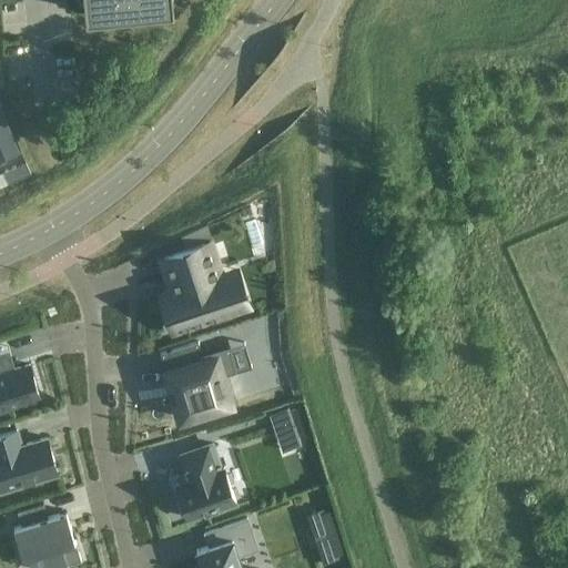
[(83,0),(85,12),(173,4),(172,0),(83,0)]
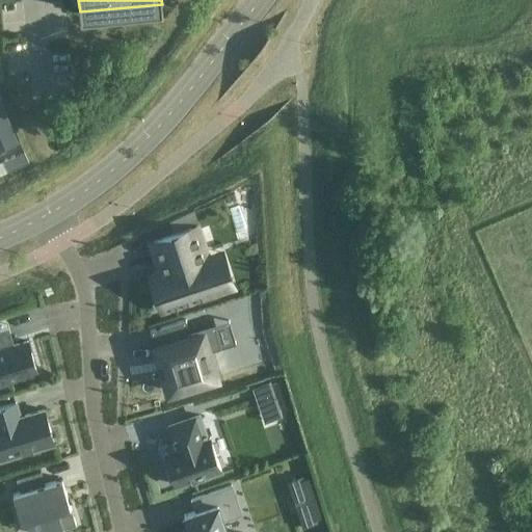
[(0,96),(0,149),(3,156),(22,148),(0,96)]
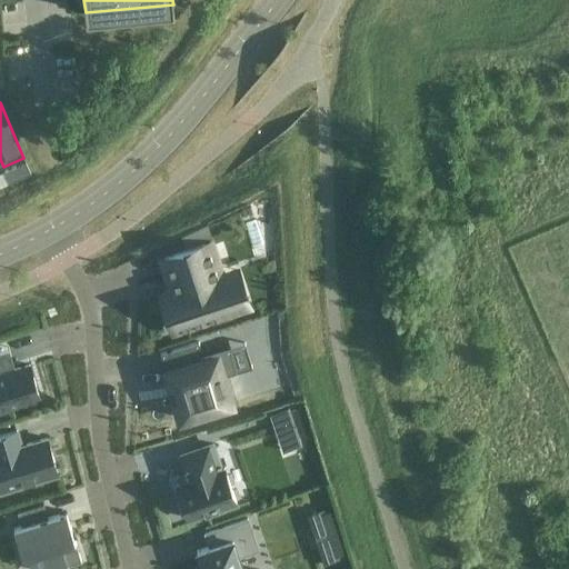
[(31,175),(26,162),(3,172),(0,172),(0,187),(9,183),(31,175)]
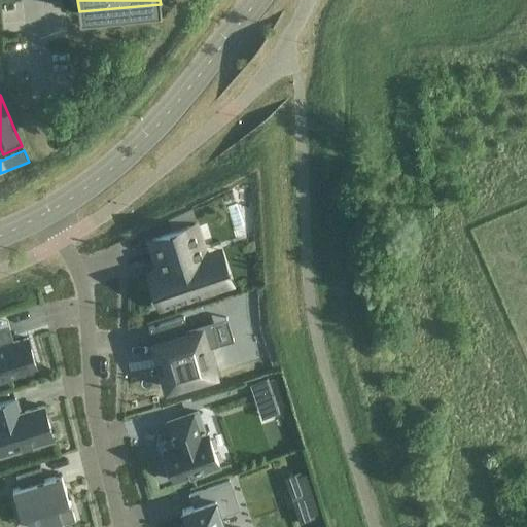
[(163,269),(151,273),(162,306),(195,294),(197,301),(217,293),(215,288),(224,285),(213,251),(206,254),(196,225),(152,240),(163,269)]
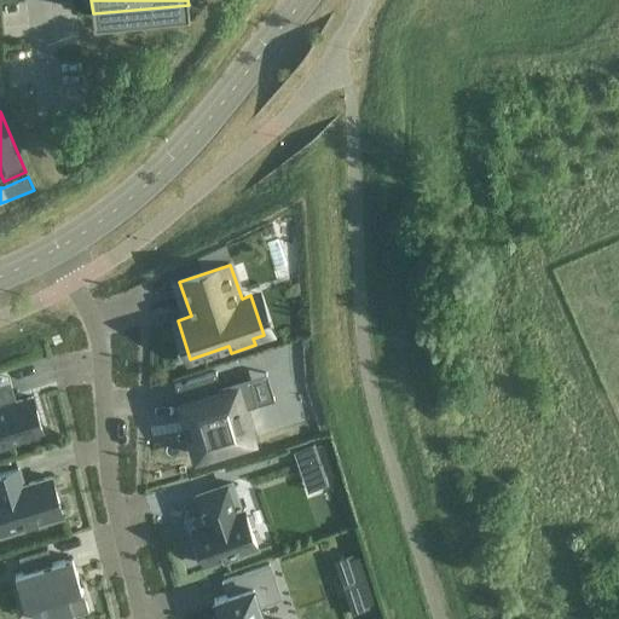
[(217,371),(175,385),(186,421),(183,422),(184,423),(186,422),(190,431),(186,432),(186,434),(190,433),(196,455),(252,439),(243,409),(258,404),(249,377),(221,386),(217,371)]
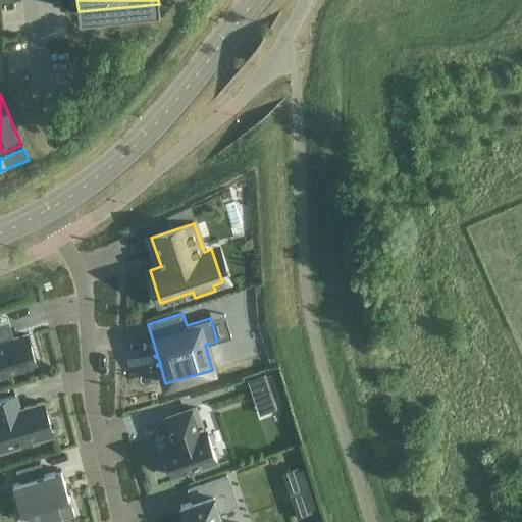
[(0,375),(37,364),(28,334),(8,341),(2,321),(0,321),(0,375)]
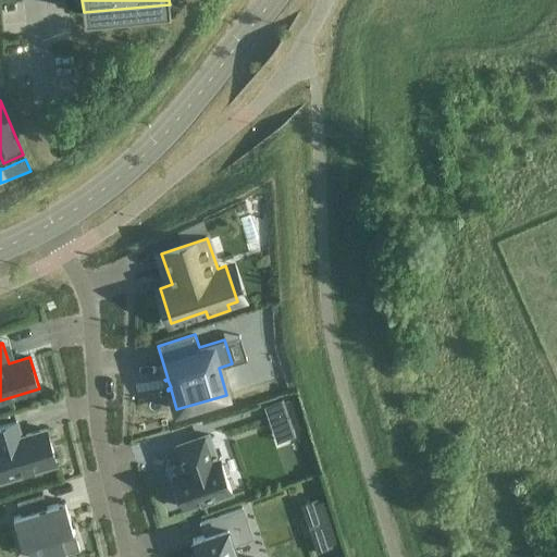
[(0,475),(1,480),(57,463),(46,429),(22,436),(16,421),(0,425),(0,475)]
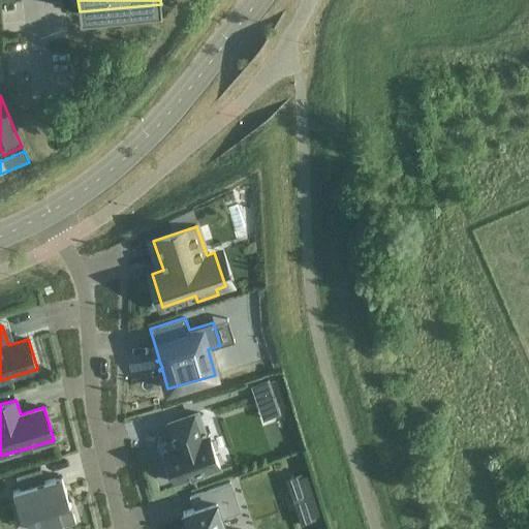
[(164,450),(175,481),(220,466),(209,435),(207,436),(198,412),(167,424),(173,439),(173,440),(176,446),(167,449),(164,450)]
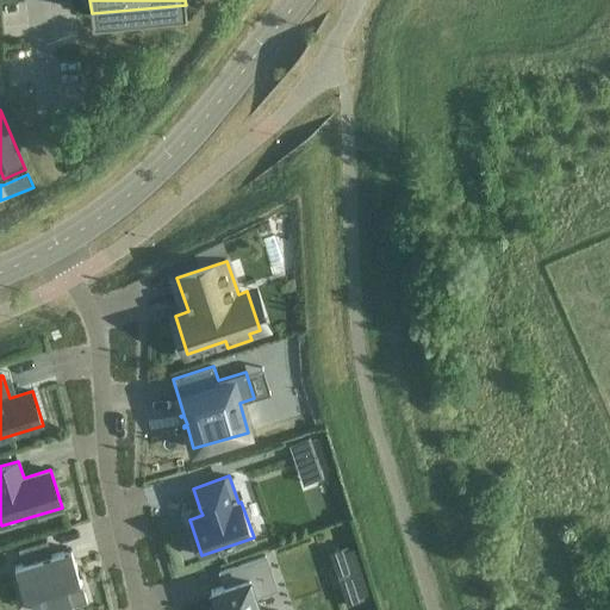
[(43,609),(56,609),(87,601),(80,577),(82,577),(79,565),(76,565),(72,548),(53,554),(48,539),(18,548),(23,564),(14,566),(24,596),(38,591),(43,609)]
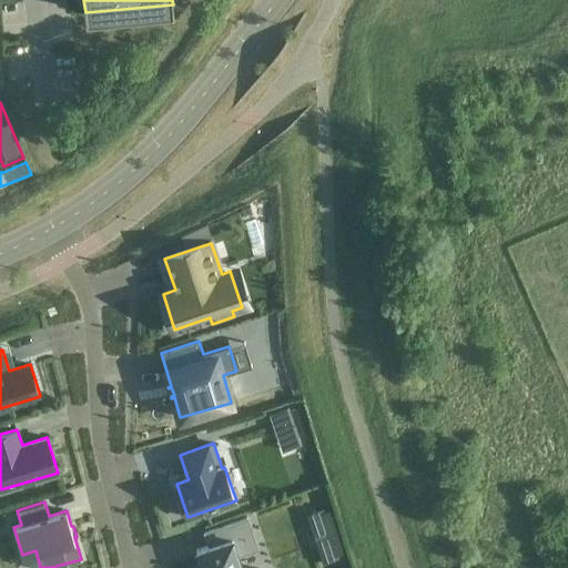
[(242,567),(233,539),(244,536),(239,520),(246,518),(247,518),(247,517),(205,531),(210,546),(199,549),(199,548),(196,549),(198,551),(203,567),(201,567),(242,567)]
